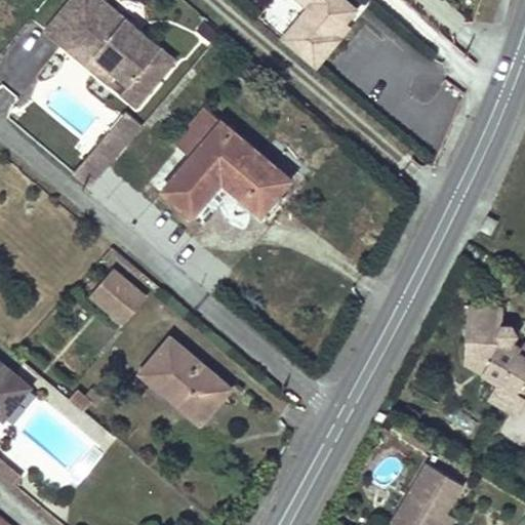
[(176,59),(106,0),(69,0),(45,30),(63,44),(70,35),(118,76),(129,84),(125,88),(142,102),(176,59)]
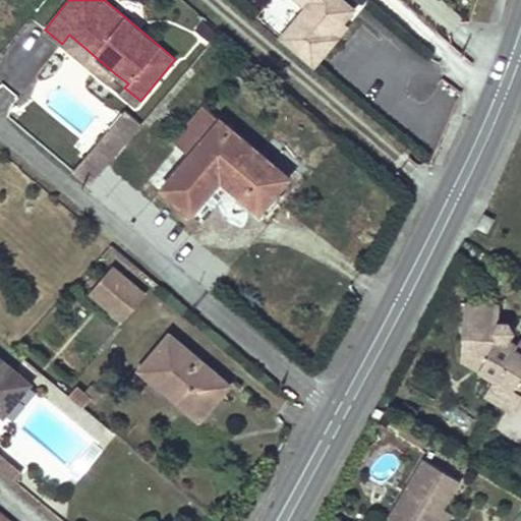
[(354,9),(343,0),(296,0),(305,7),(280,39),(313,67),(338,38),(334,34),(344,22),(354,9)]
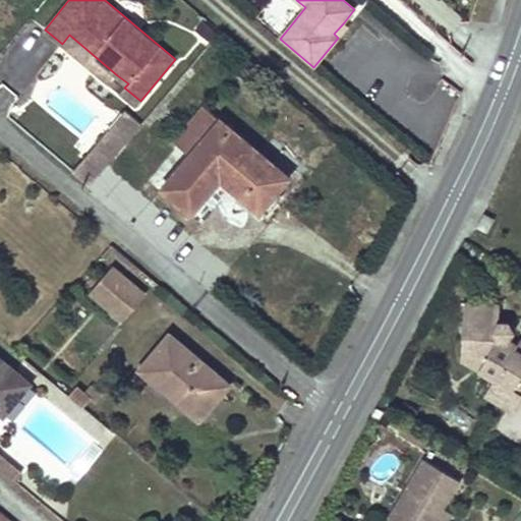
[(338,38),(348,25),(344,22),(334,34),(338,38)]
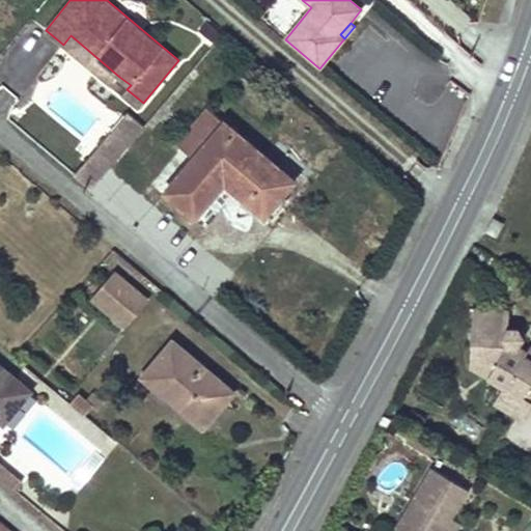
[(119,77),(71,35),(63,45),(112,85),(119,77)]
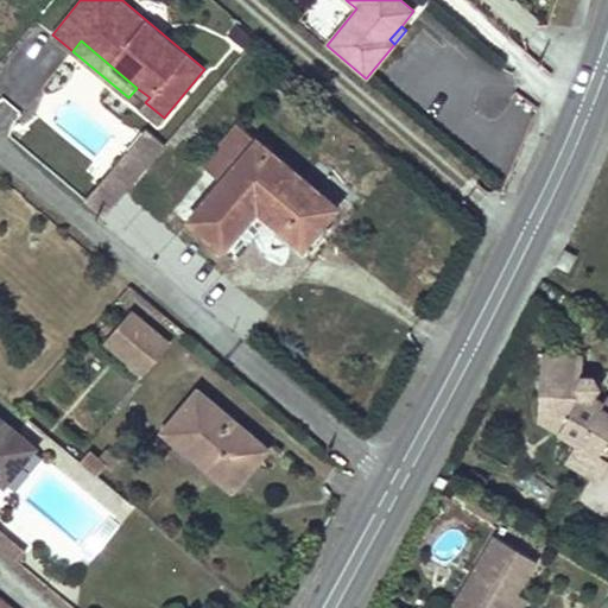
[(164,118),(145,102),(140,108),(159,124),(164,118)]
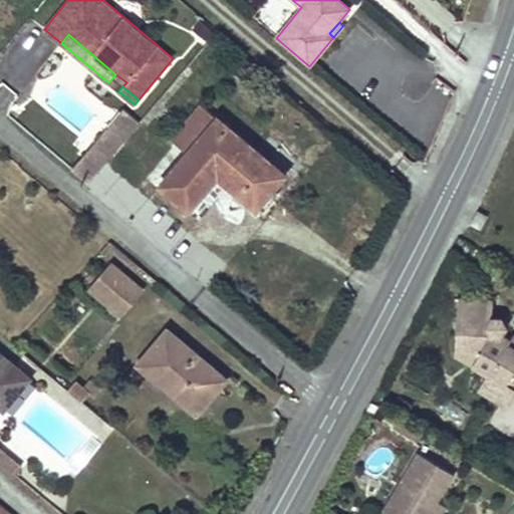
[(285,175),(203,104),(173,141),(188,153),(160,186),(189,210),(218,176),(256,209),(272,190),(285,175)]
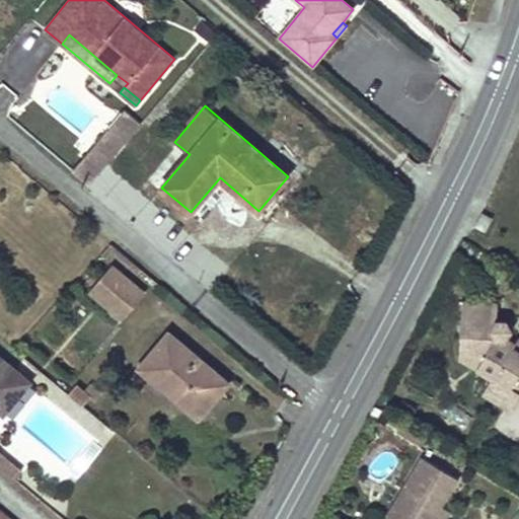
[(127,142),(109,128),(98,141),(116,155),(127,142)]
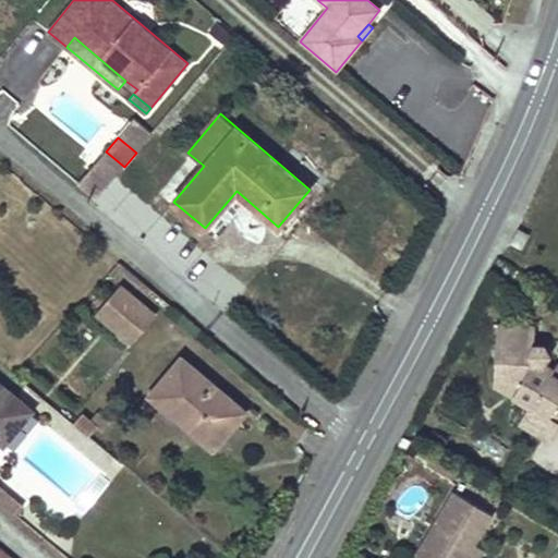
[(111,189),(129,201),(146,176),(129,164),(111,189)]
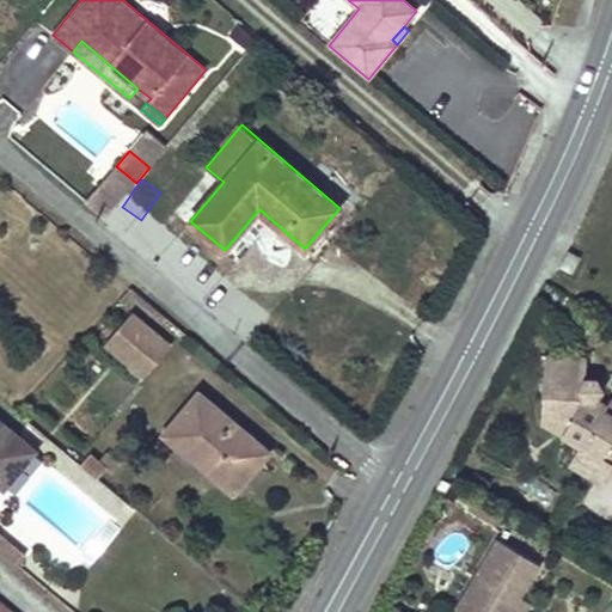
[(305,249),(259,209),(225,250),(237,261),(255,239),(256,239),(257,238),(258,237),(259,236),(262,236),(262,234),(264,233),(265,234),(267,233),(268,233),(269,233),(271,233),(273,233),(274,233),(275,234),(276,234),(277,234),(277,236),(279,236),(281,237),(282,238),(285,239),(306,258),(330,231),(324,226),(305,249)]
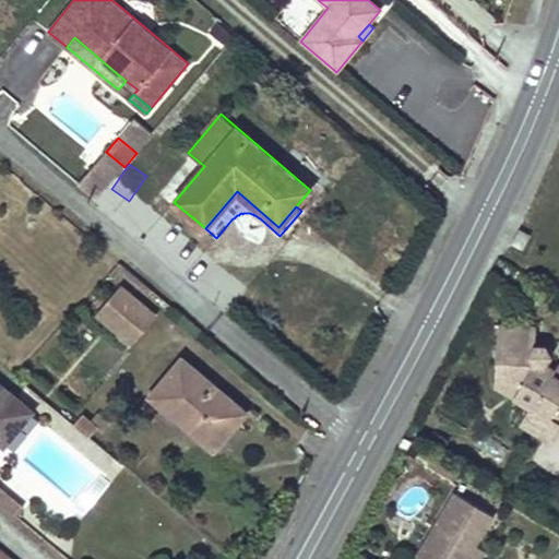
[(523,248),(530,235),(520,229),(512,244),(523,248)]
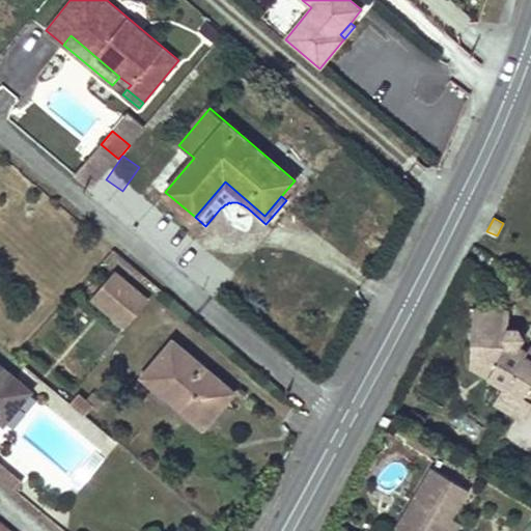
[(145,301),(113,274),(93,298),(124,325),(145,301)]
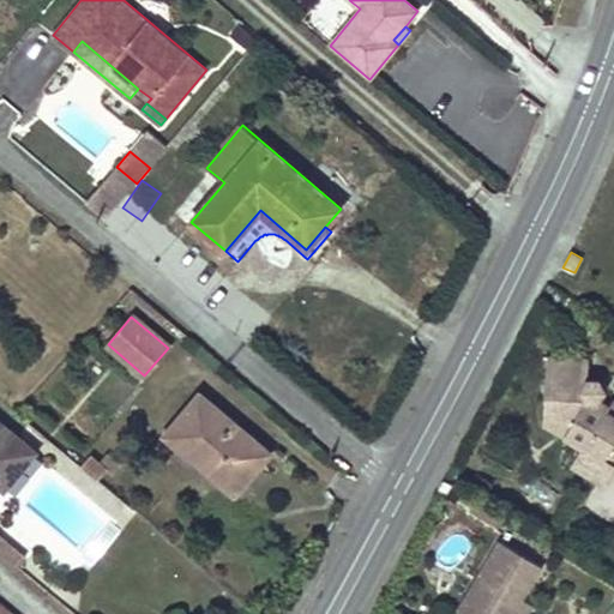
[(606,483),(613,468),(613,462),(606,458),(613,445),(613,415),(607,410),(611,405),(600,399),(606,390),(600,380),(589,379),(590,359),(548,356),(546,396),(559,404),(554,413),(572,423),(565,435),(583,446),(572,464),(605,485),(606,483)]
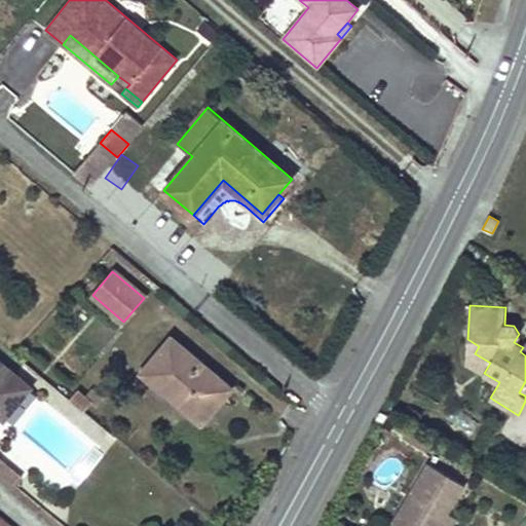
[(233,386),(174,336),(144,371),(203,421),(233,386)]
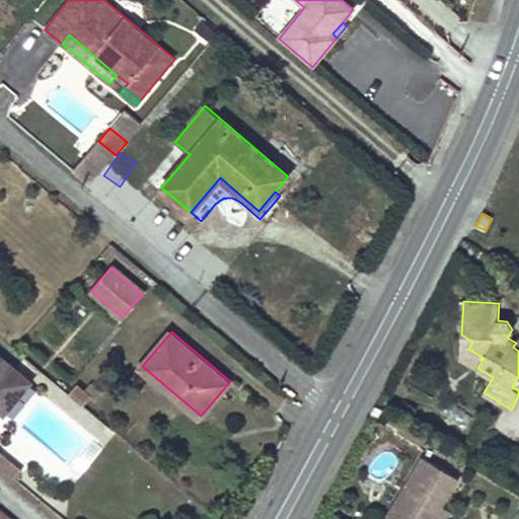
[(477,368),(484,358),(468,349),(472,342),(461,335),(460,357),(477,368)]
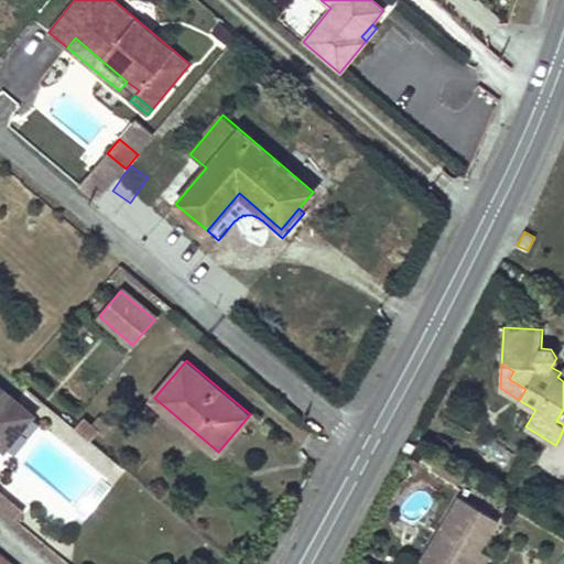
[(31,415),(0,390),(0,444),(3,447),(4,447),(31,415)]
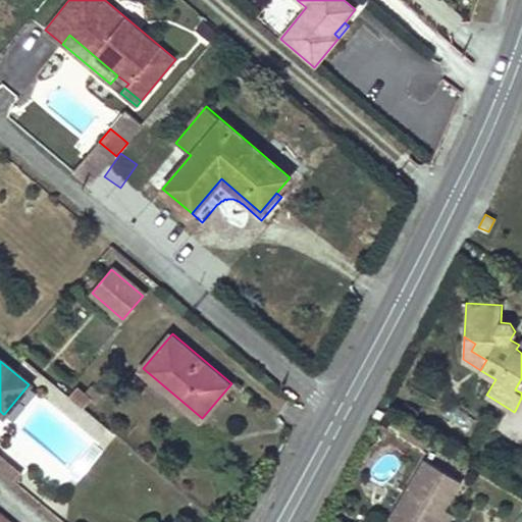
[(95,404),(101,396),(91,386),(85,394),(91,400),(95,404)]
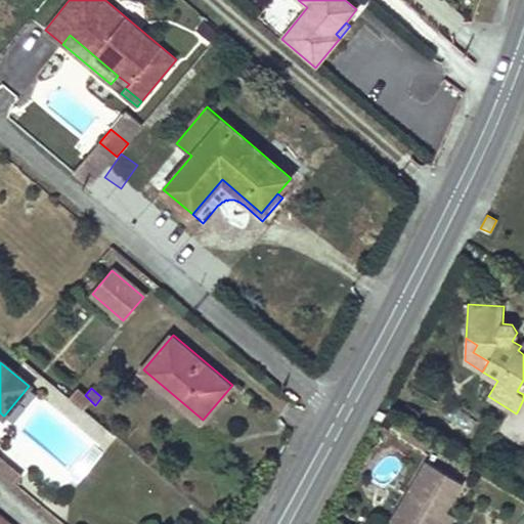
[(84,410),(91,401),(85,395),(77,389),(70,398),(84,410)]
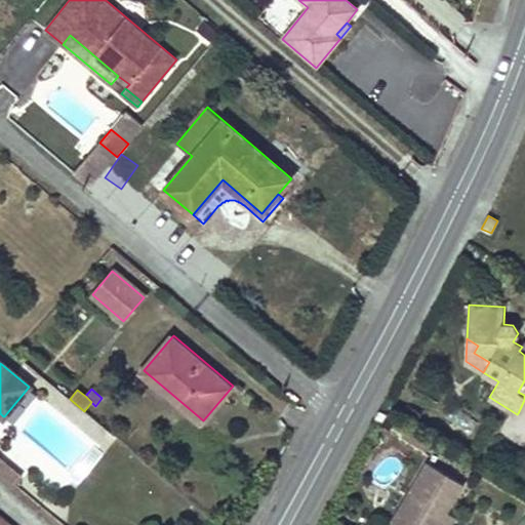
[(441,524),(449,513),(446,511),(462,483),(428,462),(391,523),(394,524),(441,524)]
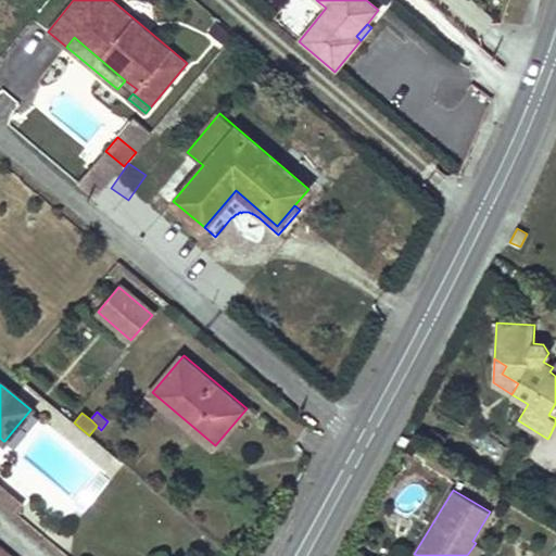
[(19,501),(8,491),(0,500),(11,509),(19,501)]
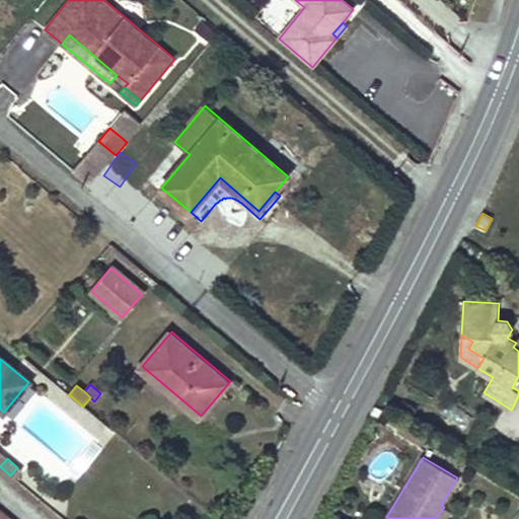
[(15,479),(21,471),(17,467),(10,475),(15,479)]
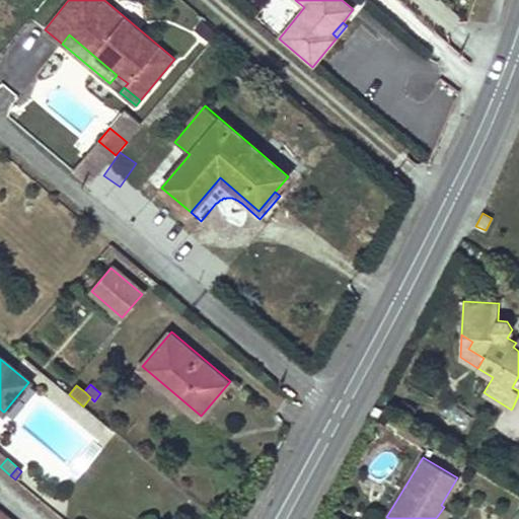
[(444,518),(450,510),(449,510),(444,507),(436,518),(444,518)]
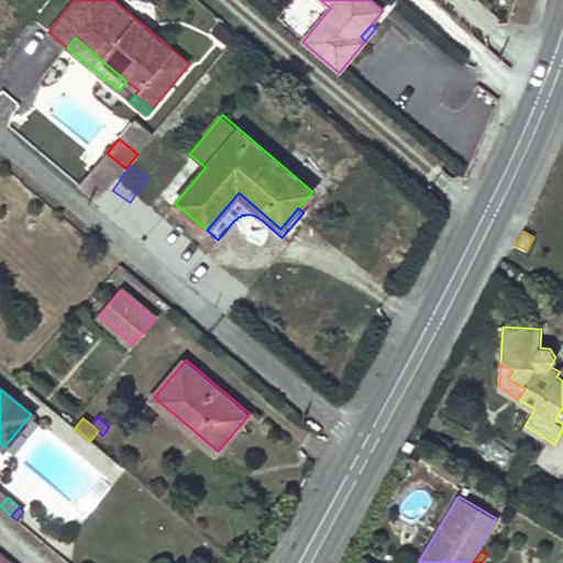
[(13,562),(0,551),(0,562),(13,562)]
